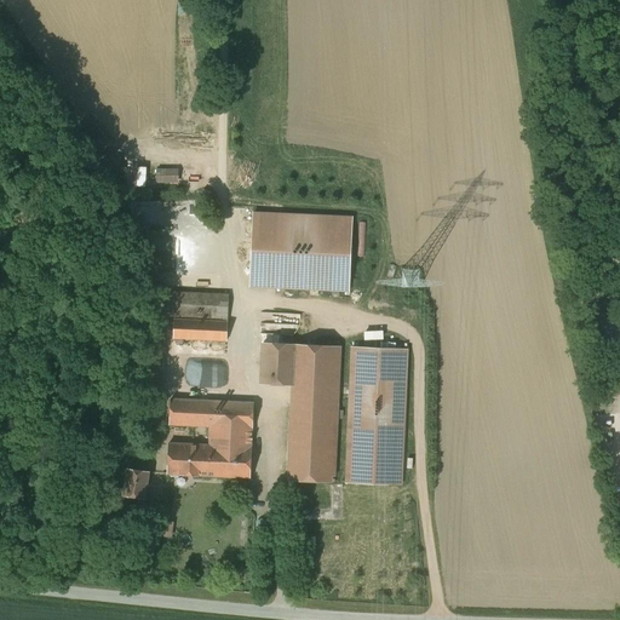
[(153,183),(154,173),(136,172),(136,182),(153,183)]
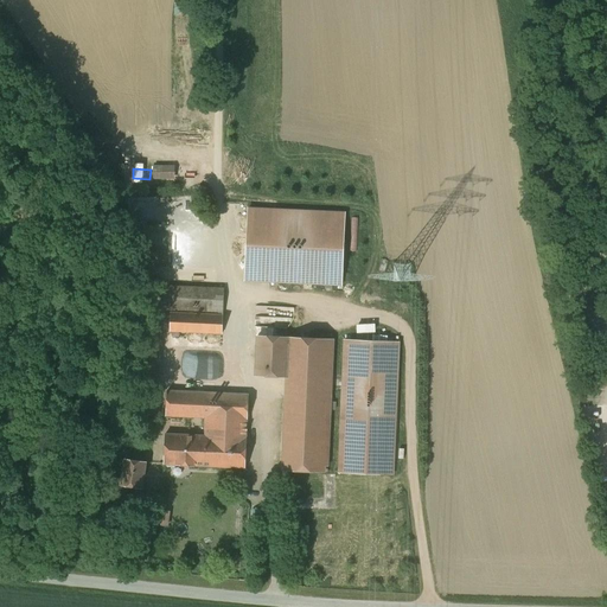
[(342,288),(345,216),(249,211),(246,283),(342,288)]
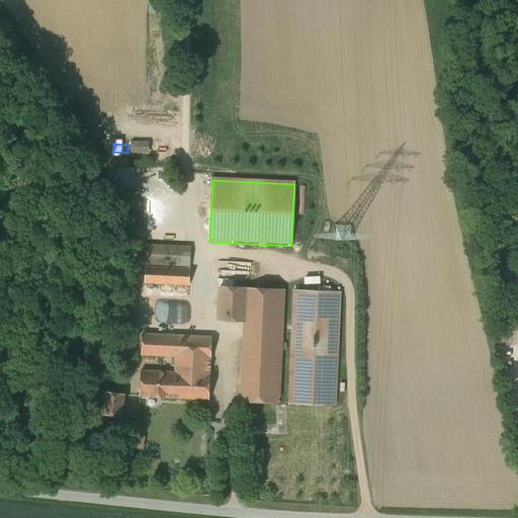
[(191,247),(127,244),(126,263),(190,266),(191,247)]
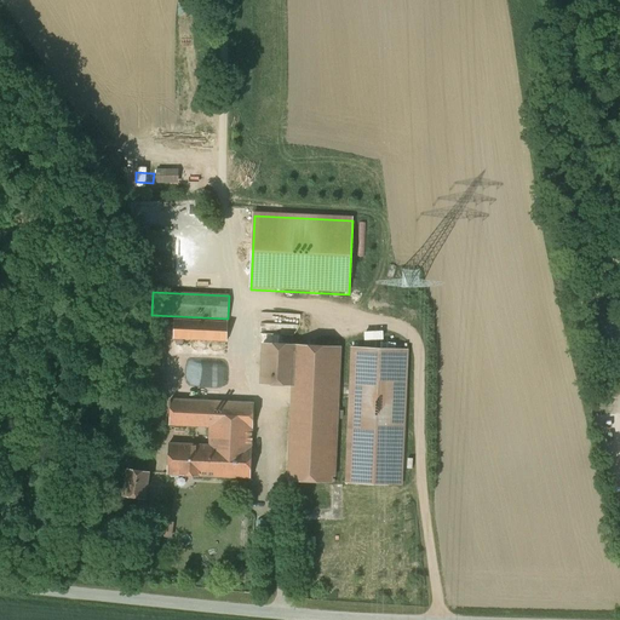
[(262,311),(262,331),(300,332),(302,313),(262,311)]
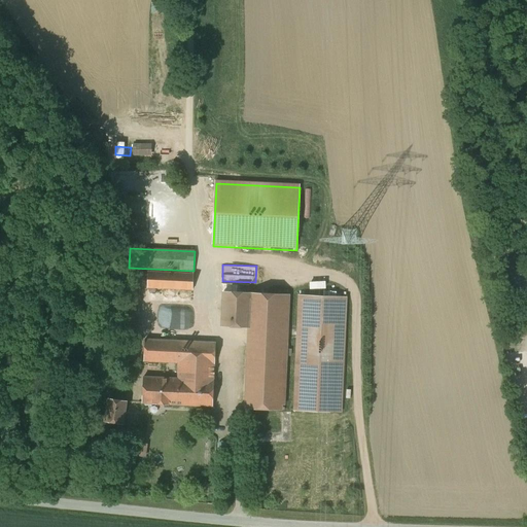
[(194,274),(148,272),(147,288),(192,290),(194,274)]
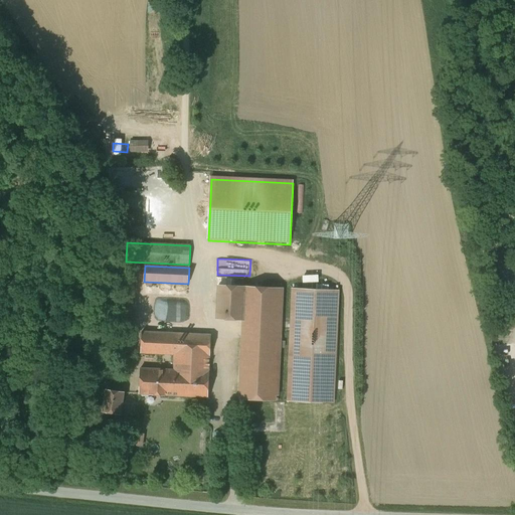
[(130,281),(120,280),(117,352),(131,353),(135,281),(130,281)]
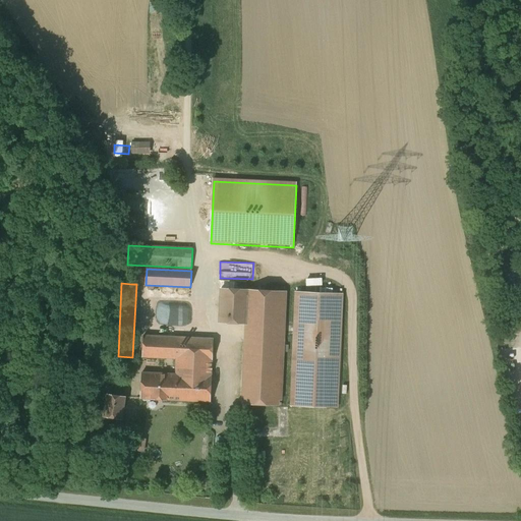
[(246,325),(242,404),(280,406),(281,387),(285,292),(222,289),(220,323),(246,325)]
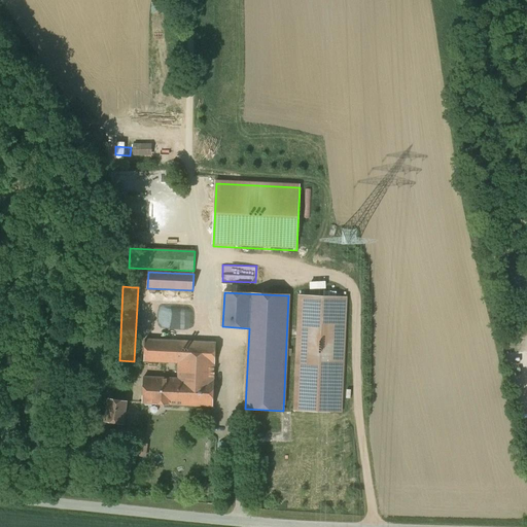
[(295,411),(341,413),(346,299),(301,296),(295,411)]
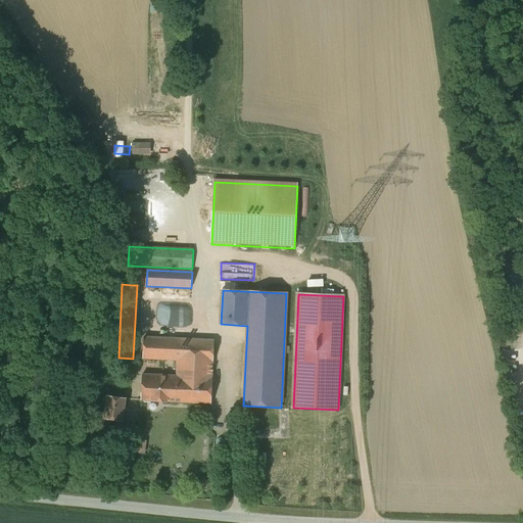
[(215,340),(144,337),(143,359),(177,360),(177,376),(184,376),(183,402),(211,403),(215,340)]
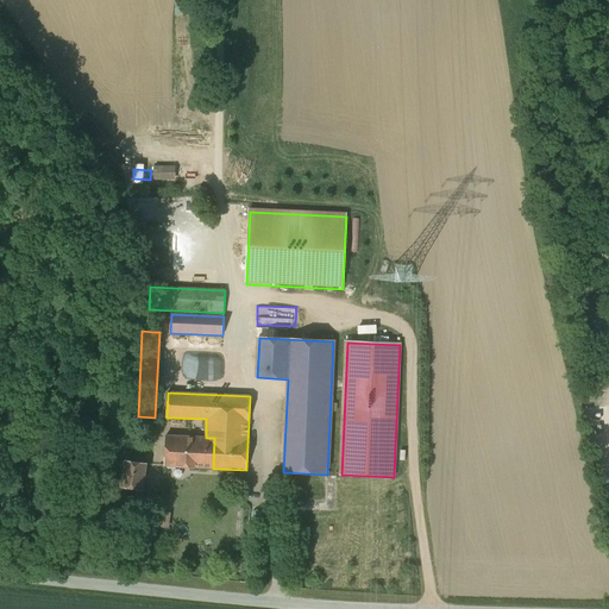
[(206,438),(165,435),(164,466),(213,469),(214,438),(206,438)]
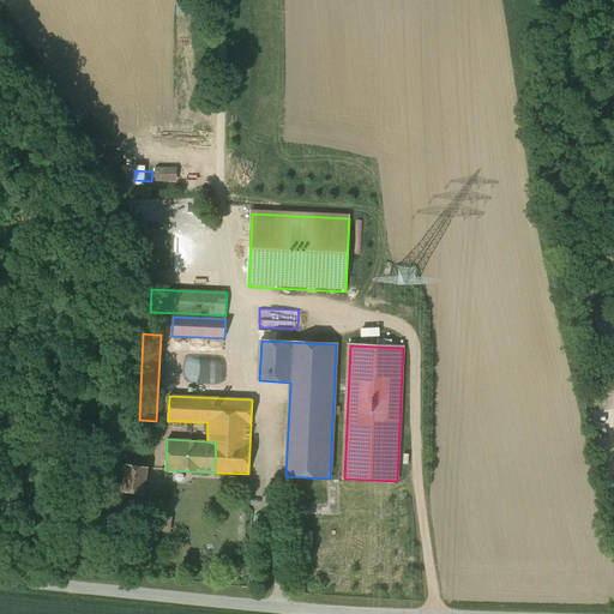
[(148,468),(126,464),(122,492),(144,494),(148,468)]
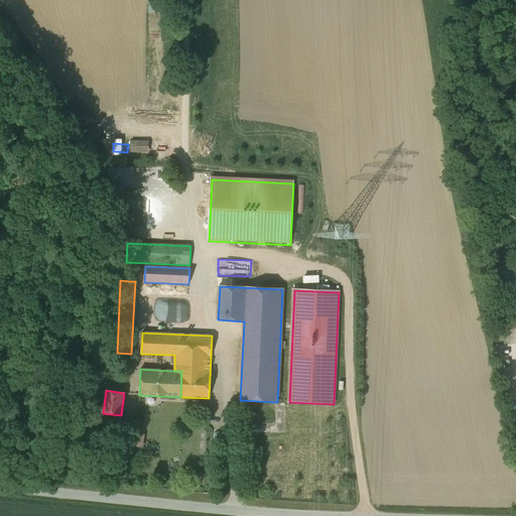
[(145,445),(145,432),(133,432),(133,445),(145,445)]
